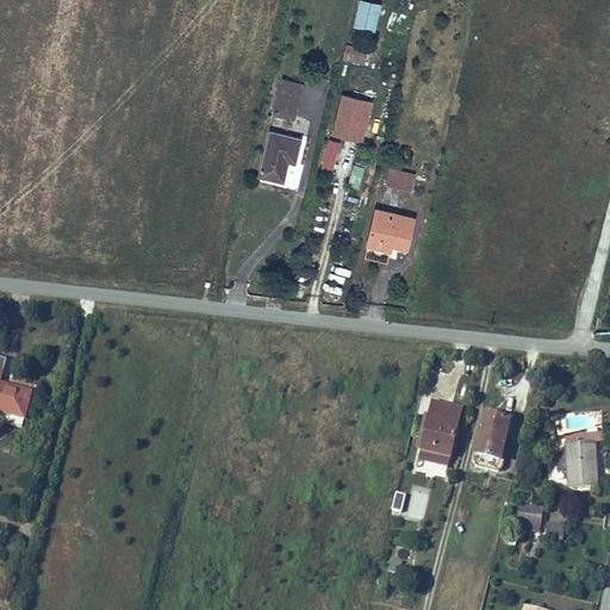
[(365,0),(359,0),(353,27),(374,33),(381,4),(365,0)]
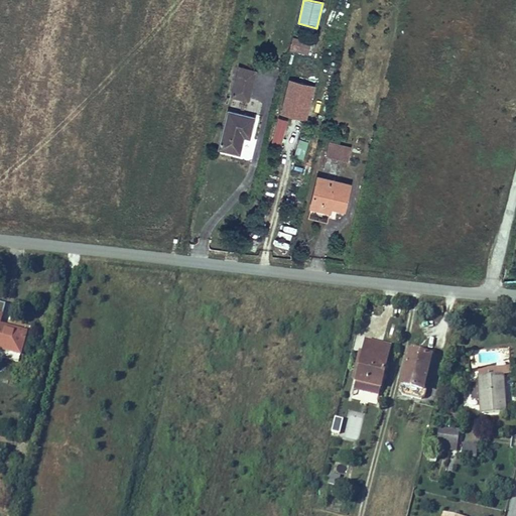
[(309,53),(310,40),(291,39),(290,51),(309,53)]
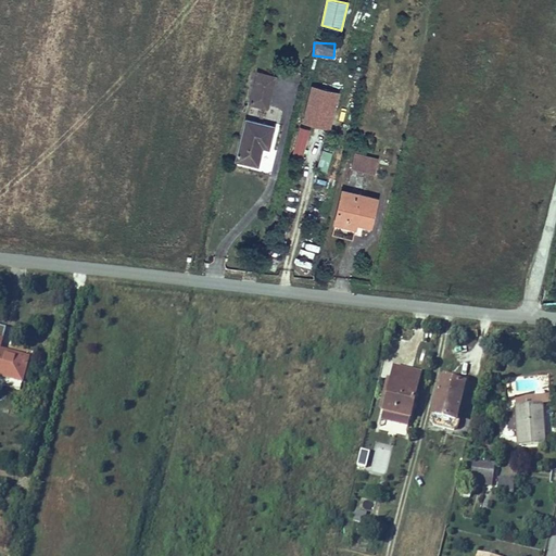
[(268,110),(277,77),(257,72),(249,104),(268,110)]
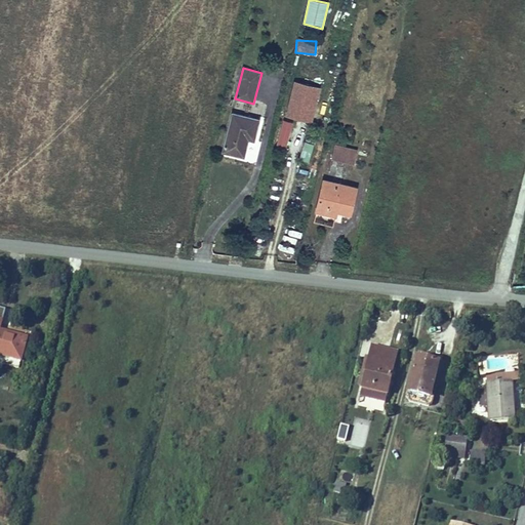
[(293,83),(269,78),(267,87),(291,92),(293,83)]
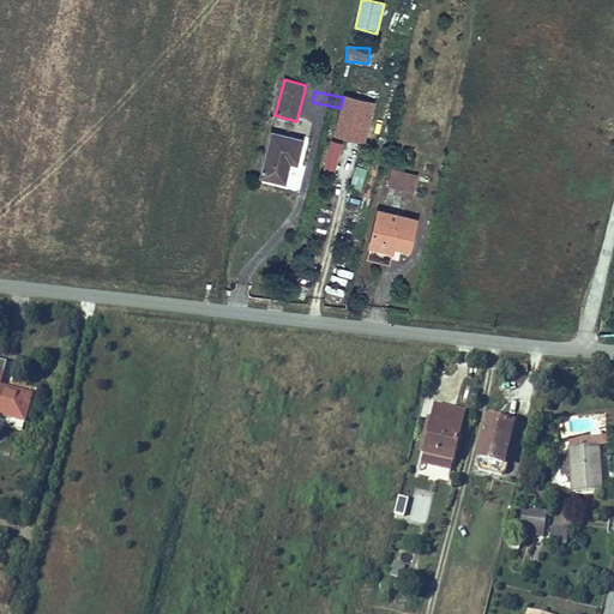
[(236,131),(226,175),(252,182),(256,162),(266,164),(272,139),(236,131)]
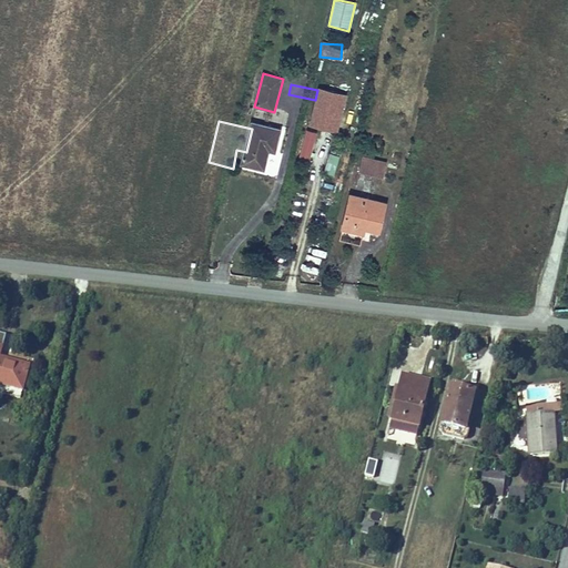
[(300,158),(312,160),(316,132),(304,130),(300,158)]
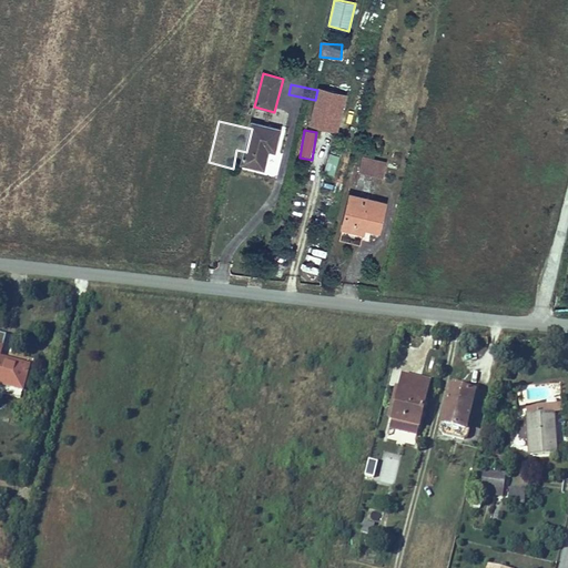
[(331,153),(327,168),(343,171),(346,156),(331,153)]
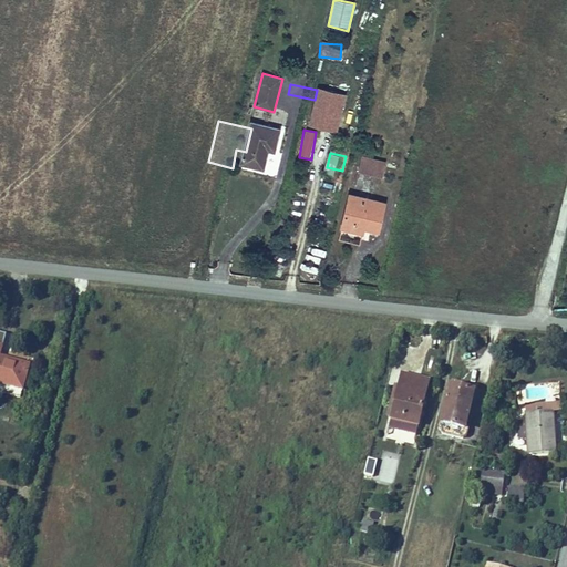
[(358,173),(382,178),(387,162),(361,155),(358,173)]
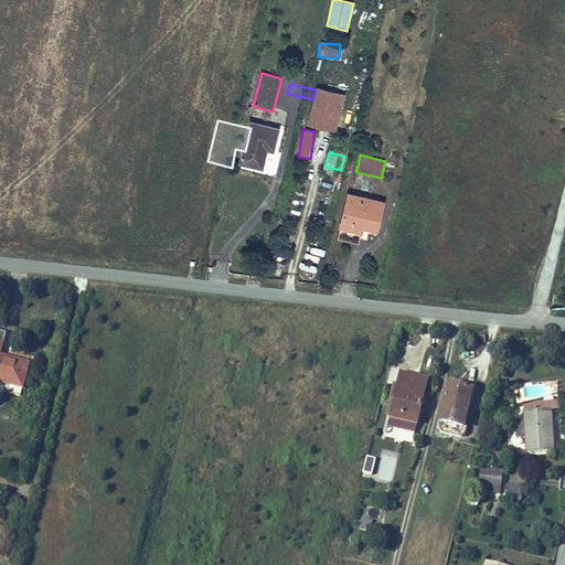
[(352,158),(344,156),(341,170),(349,172),(352,158)]
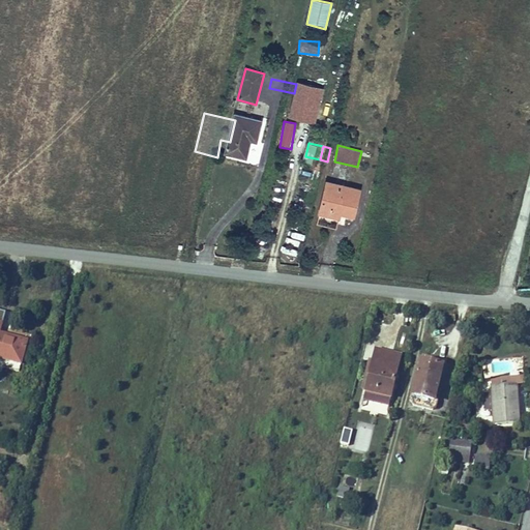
[(297,180),(290,210),(311,215),(312,210),(325,213),(331,187),(297,180)]
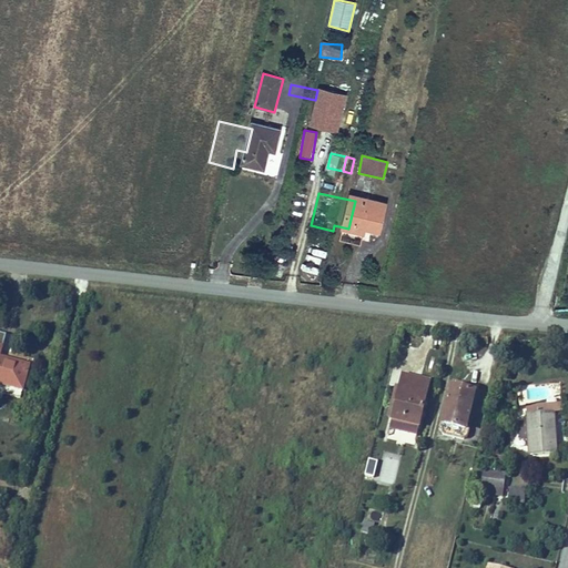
[(402,346),(398,356),(414,359),(416,350),(402,346)]
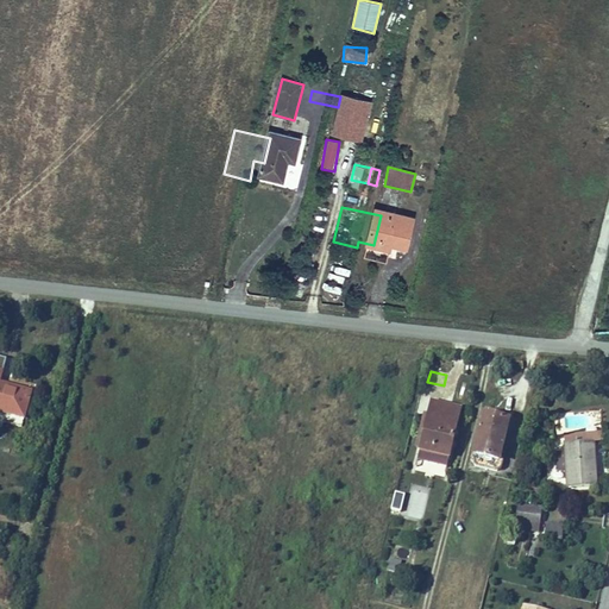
[(390,435),(418,443),(429,394),(401,388),(390,435)]
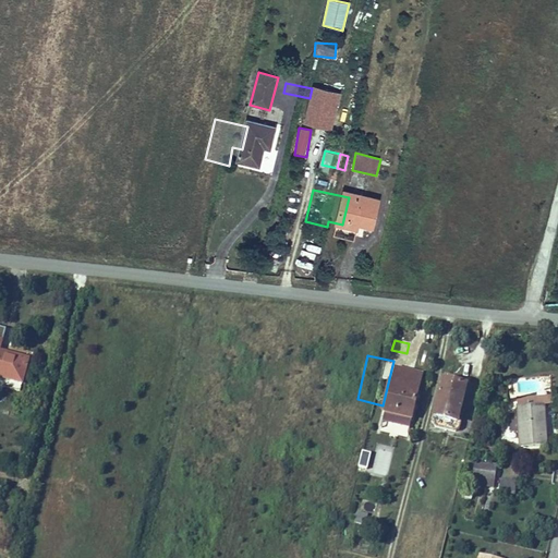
[(413,367),(403,403),(427,409),(436,373),(413,367)]
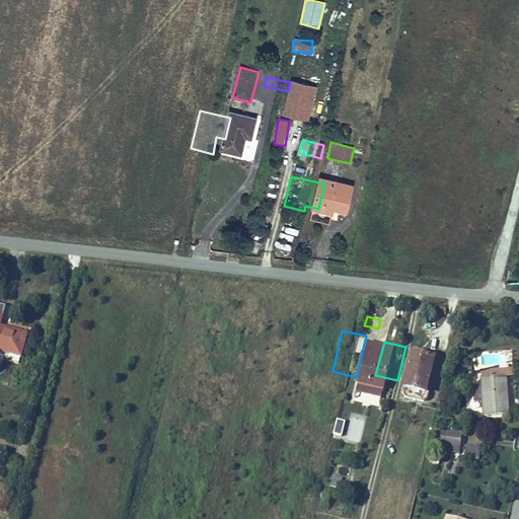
[(482,366),(457,367),(458,404),(484,402),(482,366)]
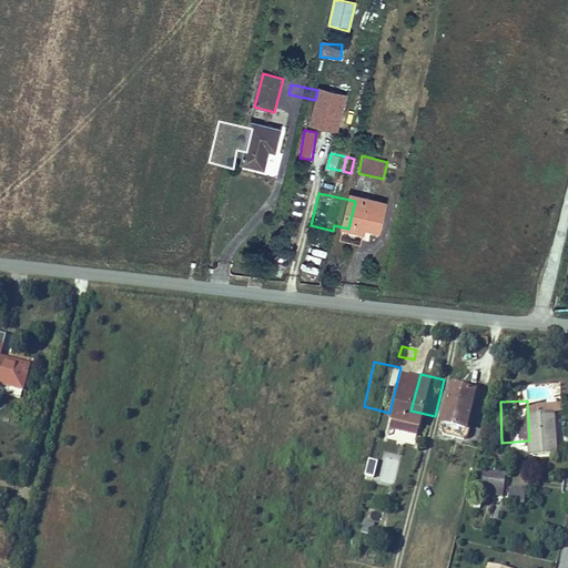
[(389,413),(364,406),(362,416),(387,423),(389,413)]
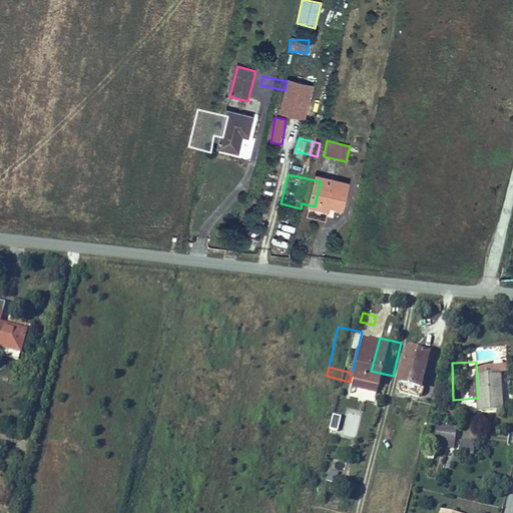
[(393,376),(371,371),(369,379),(371,383),(395,389),(400,387),(402,379),(393,376)]
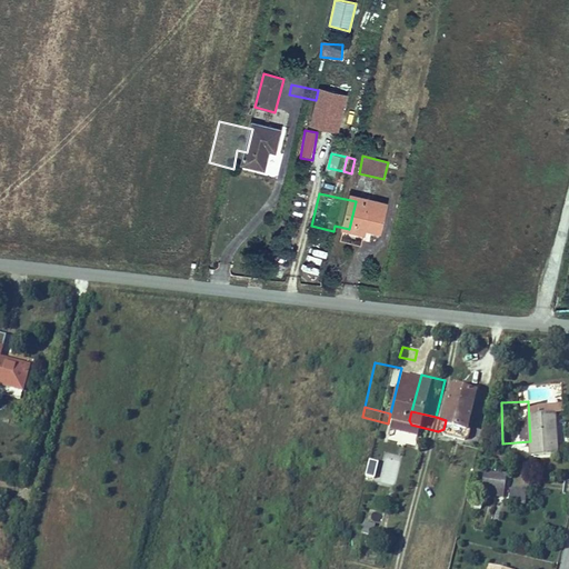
[(379,482),(393,486),(402,457),(387,452),(379,482)]
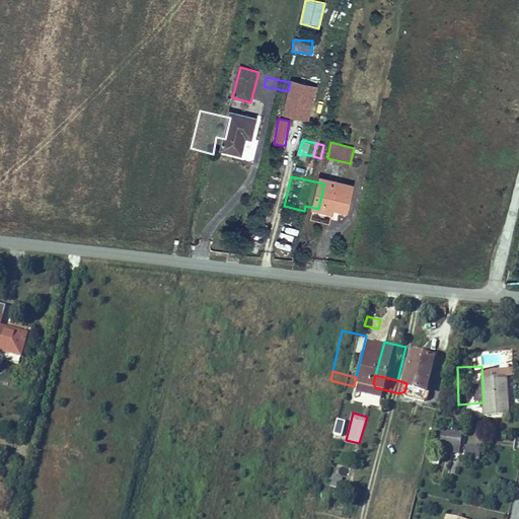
[(342,437),(345,422),(337,421),(334,436),(342,437)]
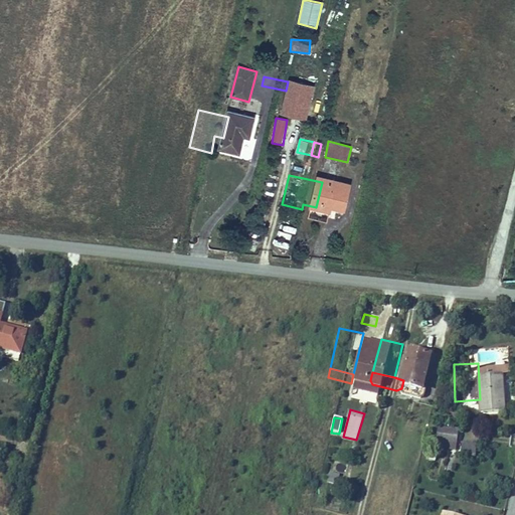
[(436,450),(457,450),(457,430),(436,430),(436,450)]
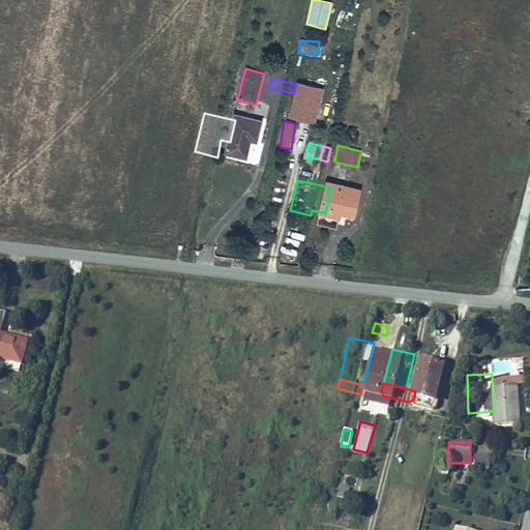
[(488,468),(489,459),(475,457),(474,466),(488,468)]
